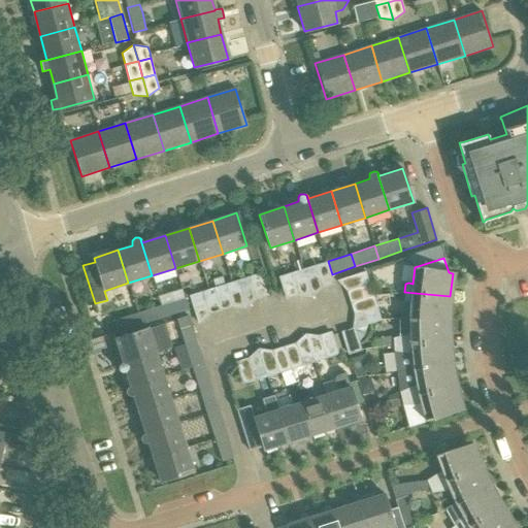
[(335,285),(332,274),(328,261),(303,269),(311,297),(322,289),(335,285)]
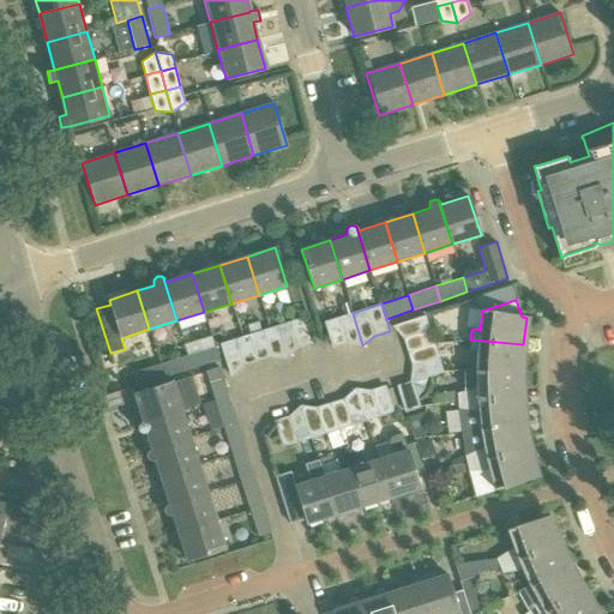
[(347,344),(362,345),(353,313),(324,321),(332,348),(347,344)]
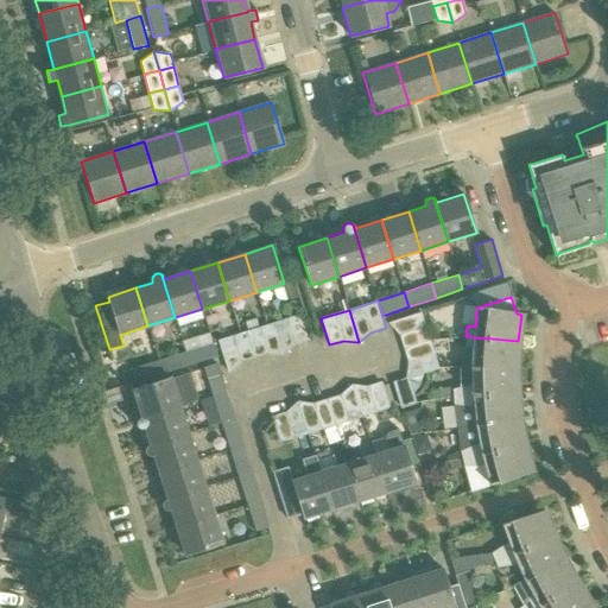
[(429,341),(430,341),(420,312),(387,323),(399,335),(404,349),(429,341)]
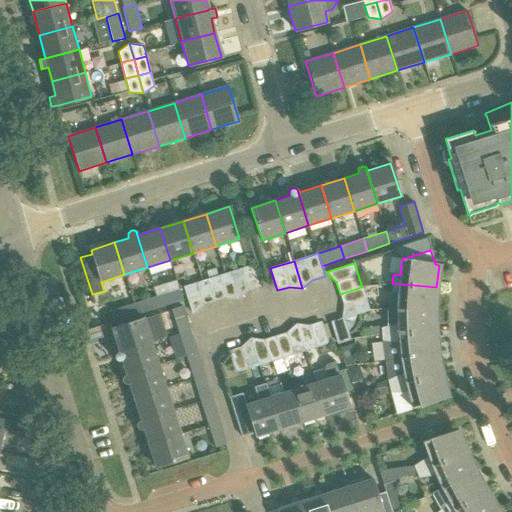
[(239,299),(248,290),(261,286),(254,264),(230,271),(239,299)]
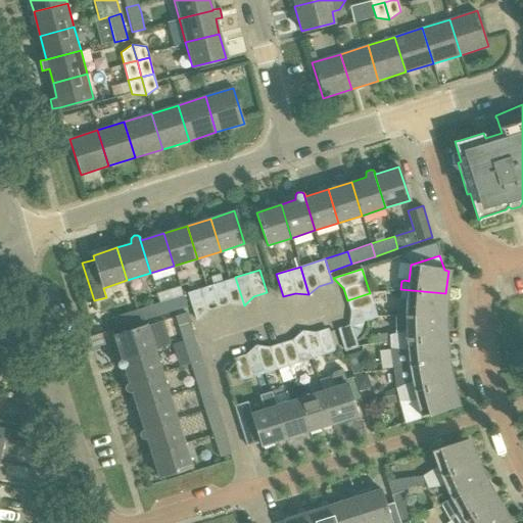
[(230,304),(244,305),(235,277),(211,285),(219,307),(230,304)]
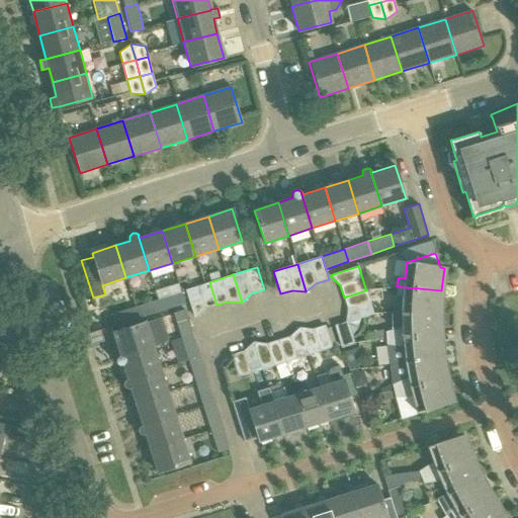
[(205,309),(217,305),(209,282),(185,289),(194,319),(205,309)]
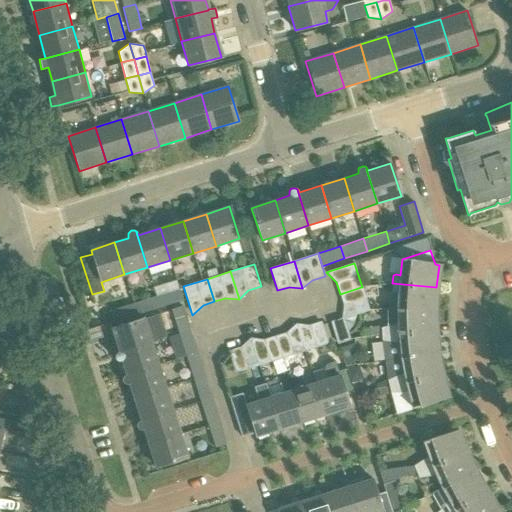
[(435,309),(436,287),(392,283),(392,292),(394,293),(398,293),(397,309),(435,309)]
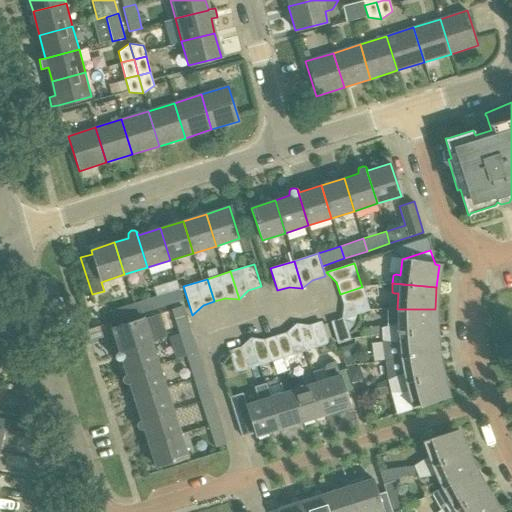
[(342,318),(344,318),(370,310),(362,287),(361,287),(340,294),(343,305),(342,318)]
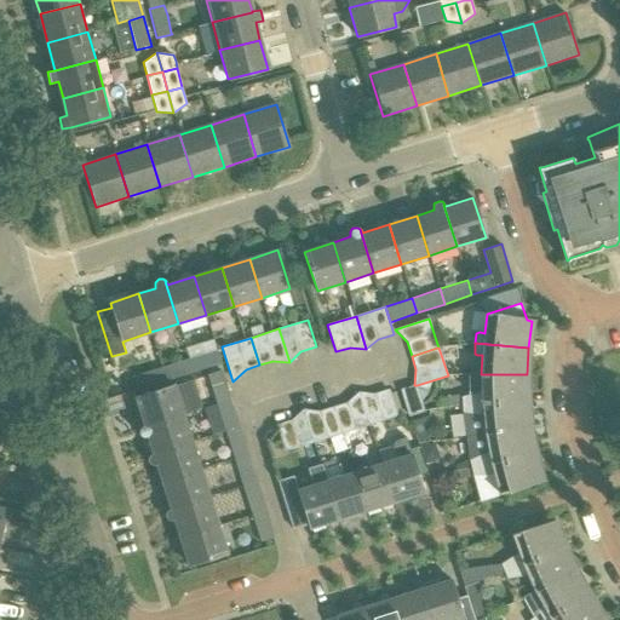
[(218,349),(189,359),(194,373),(223,363),(218,349)]
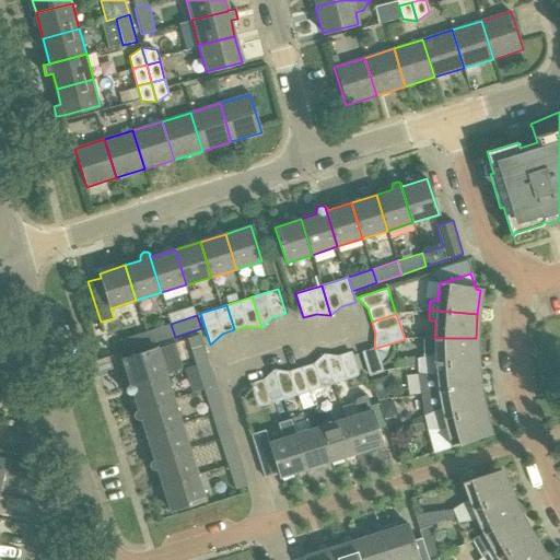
[(171,324),(146,331),(150,345),(175,337),(171,324)]
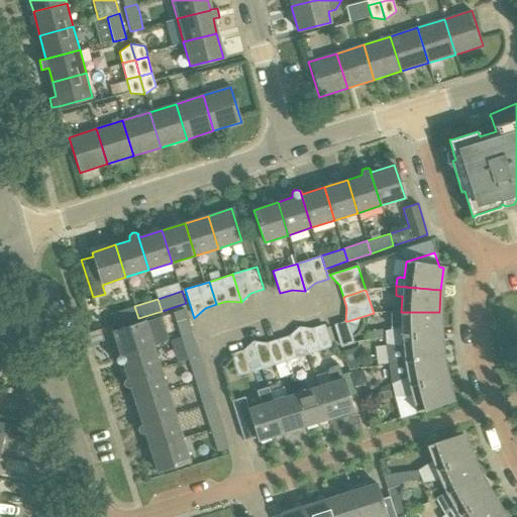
[(138,318),(134,306),(111,313),(115,326),(138,318)]
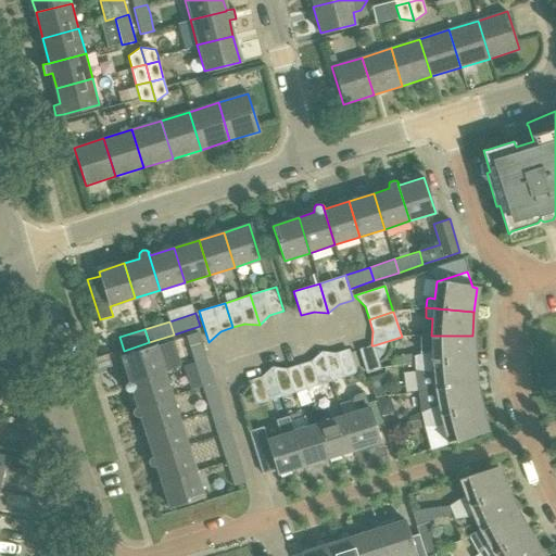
[(186,336),(194,362),(207,357),(199,331),(186,336)]
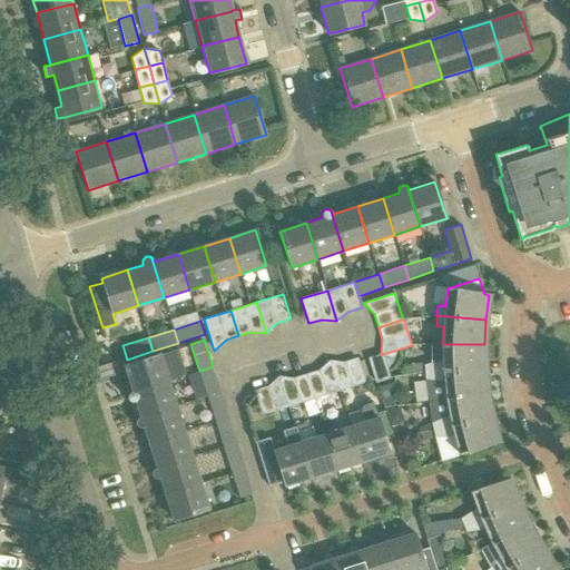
[(484,369),(484,344),(442,344),(430,344),(431,363),(424,365),(424,373),(484,369)]
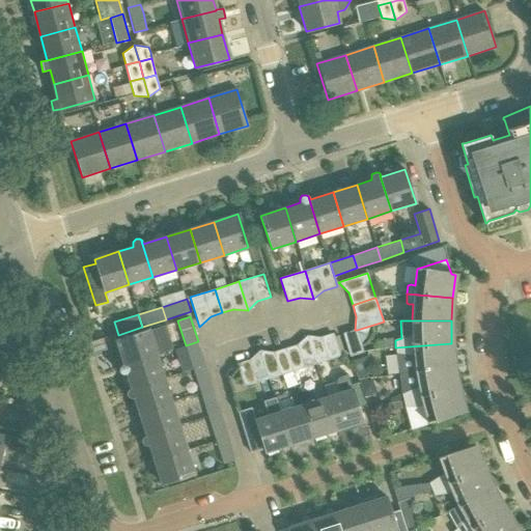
[(120,365),(158,354),(149,330),(116,340),(123,363),(120,365)]
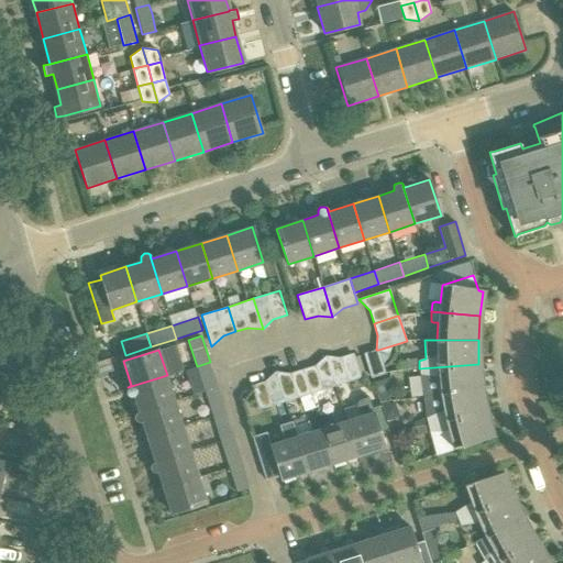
[(386,374),(378,350),(376,350),(363,353),(371,378),(386,374)]
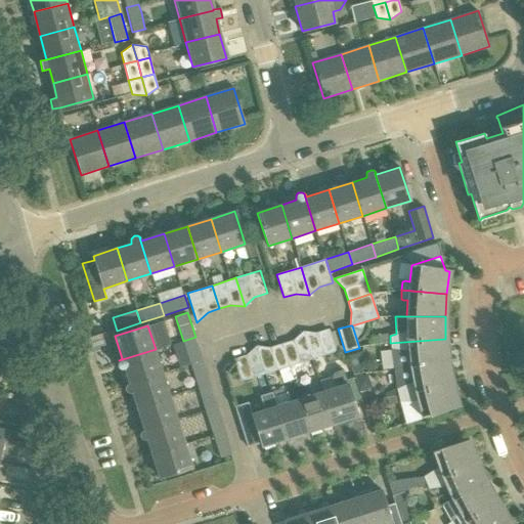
[(303,331),(312,359),(336,352),(330,329),(316,333),(303,331)]
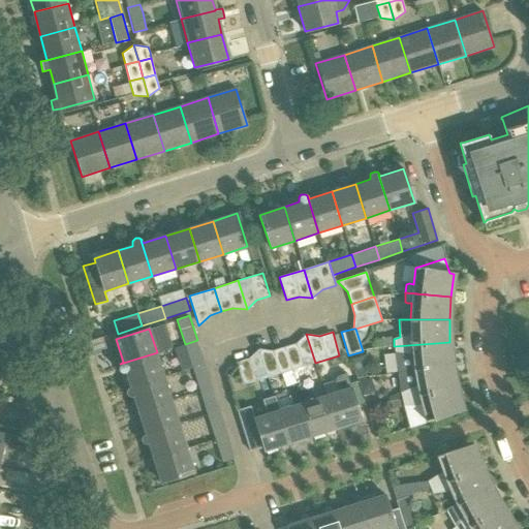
[(315,363),(306,334),(296,343),(284,347),(288,359),(291,370),(315,363)]
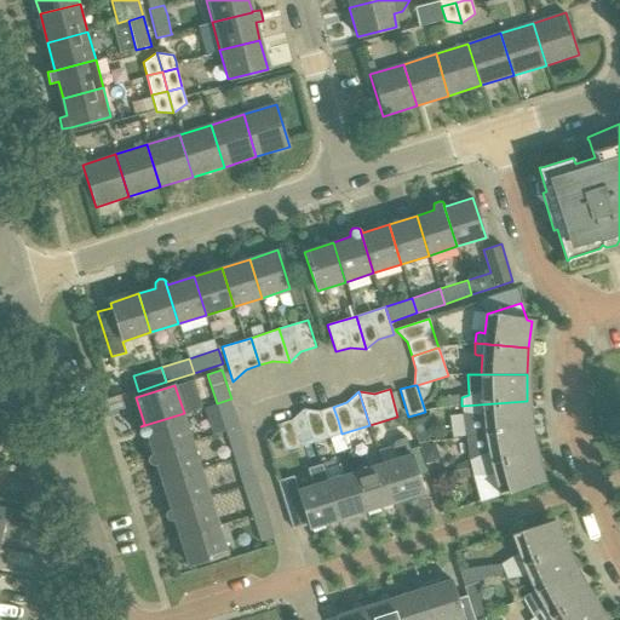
[(240,426),(231,399),(217,403),(204,408),(212,435),(225,431),(240,426)]
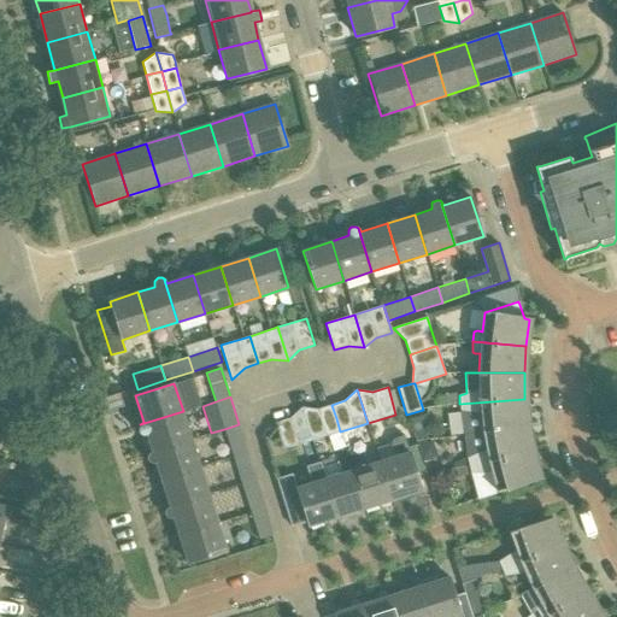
[(483,432),(528,425),(524,399),(459,404),(460,412),(476,413),(481,413),(483,432)]
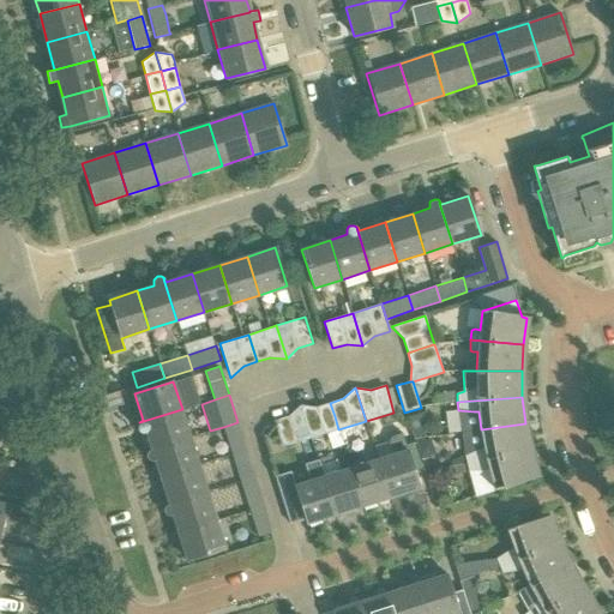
[(338,429),(335,416),(330,403),(315,407),(300,405),(311,438),(338,429)]
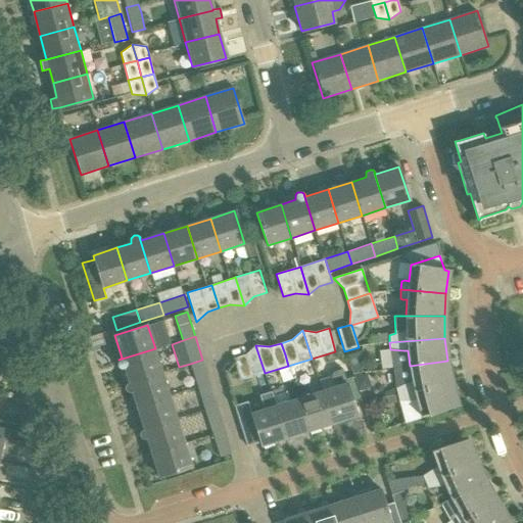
[(265,373),(255,345),(245,353),(233,358),(240,381),(265,373)]
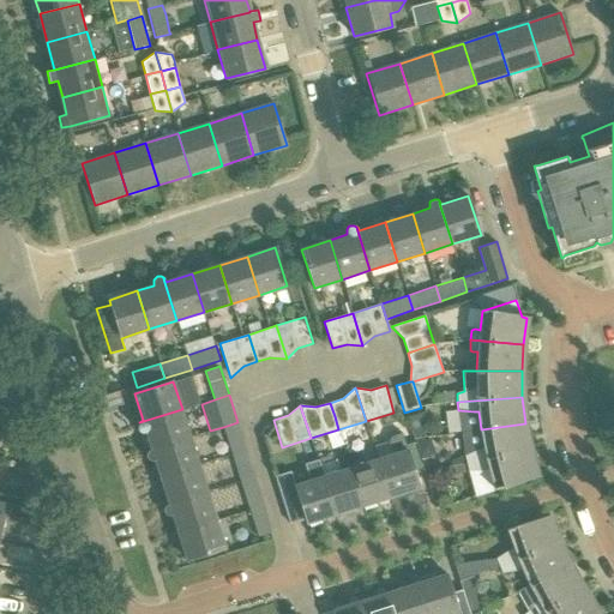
[(149,450),(191,437),(182,409),(139,422),(138,423),(138,425),(138,427),(138,428),(138,429),(138,431),(139,432),(140,433),(148,435),(151,447),(149,450)]
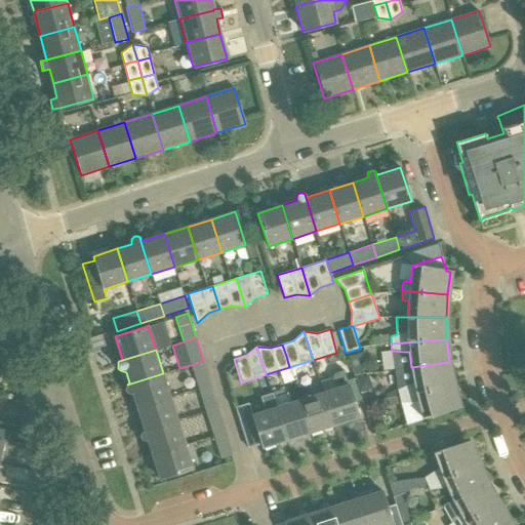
[(362,352),(348,357),(352,369),(362,366),(366,365),(362,352)]
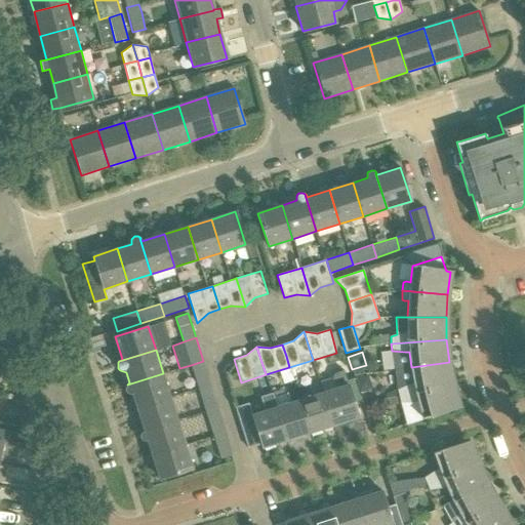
[(210,385),(203,361),(191,365),(198,389),(210,385)]
